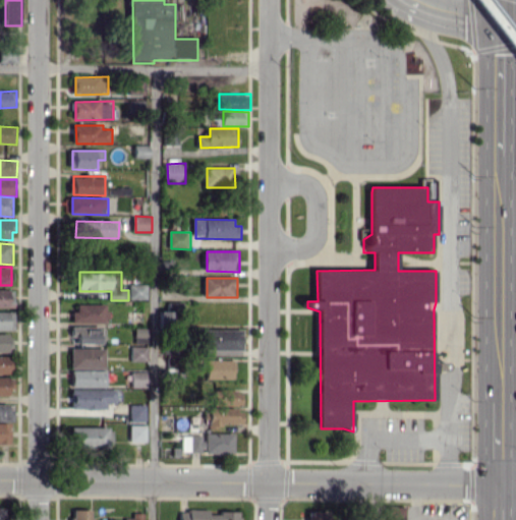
[(150,285),(132,284),(131,299),(149,299),(150,285)]
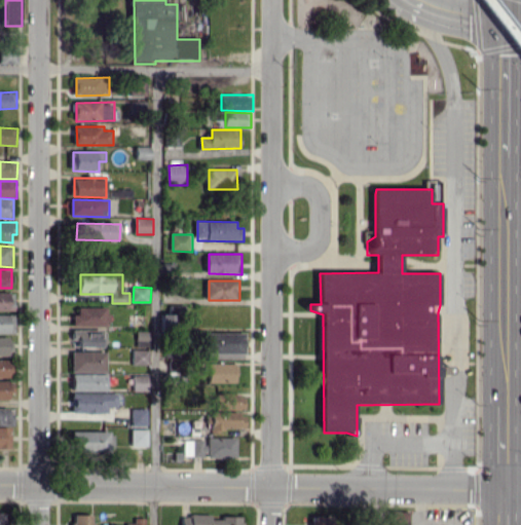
[(0,310),(16,310),(16,293),(0,293),(0,310)]
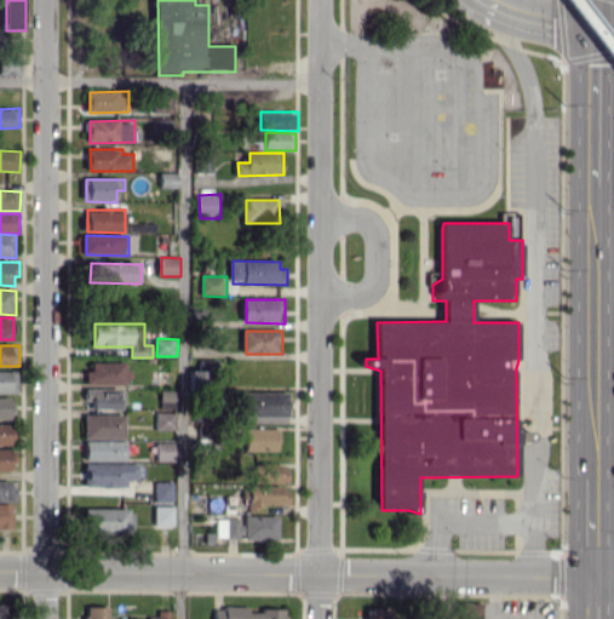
[(91,384),(131,384),(131,362),(91,362),(91,384)]
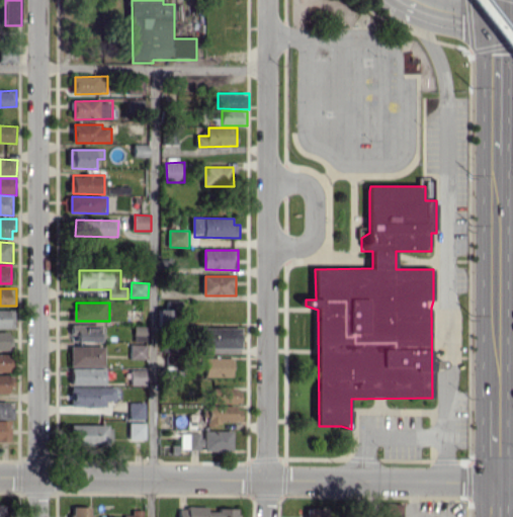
[(17,311),(0,310),(0,328),(16,329),(17,311)]
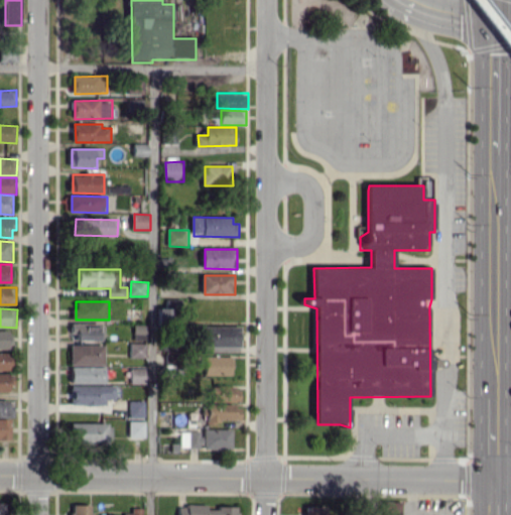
[(74,327),(75,342),(102,341),(101,326),(74,327)]
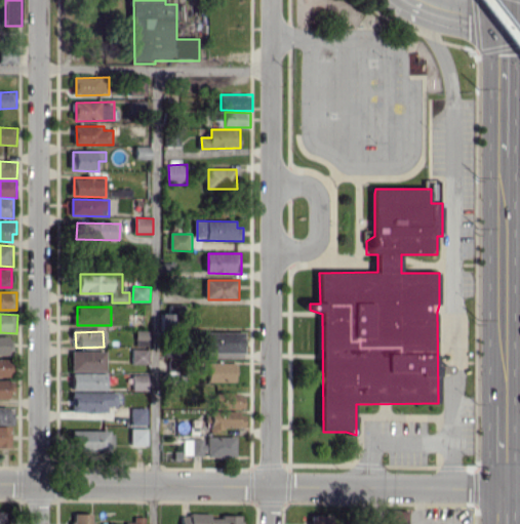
[(138,346),(150,346),(150,331),(138,331),(138,346)]
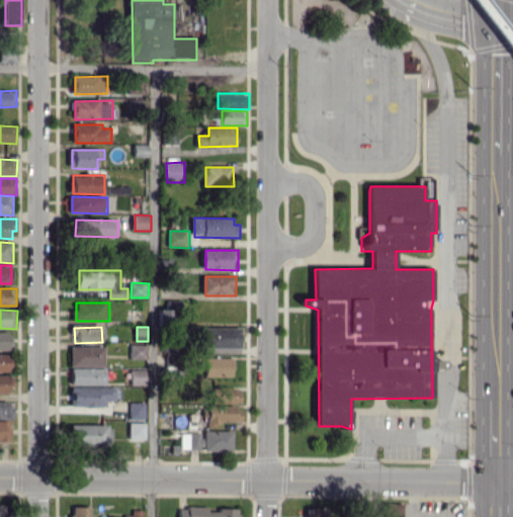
[(243,329),(203,328),(203,348),(243,349),(243,329)]
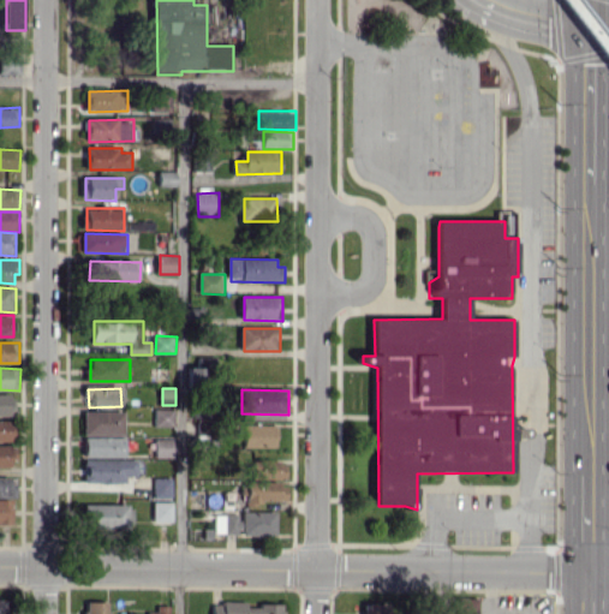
[(17,395),(0,394),(0,413),(16,415),(17,395)]
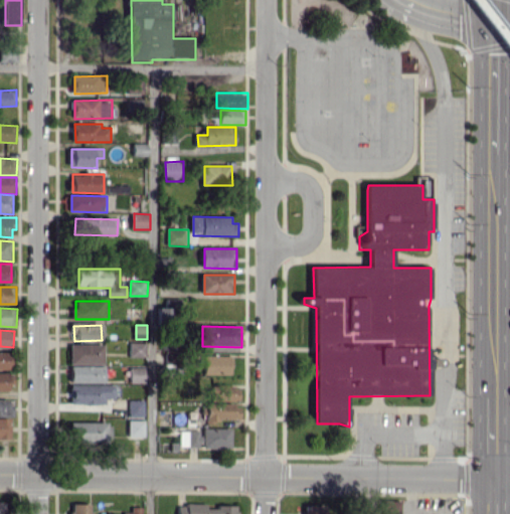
[(132,357),(148,358),(149,343),(133,343),(132,357)]
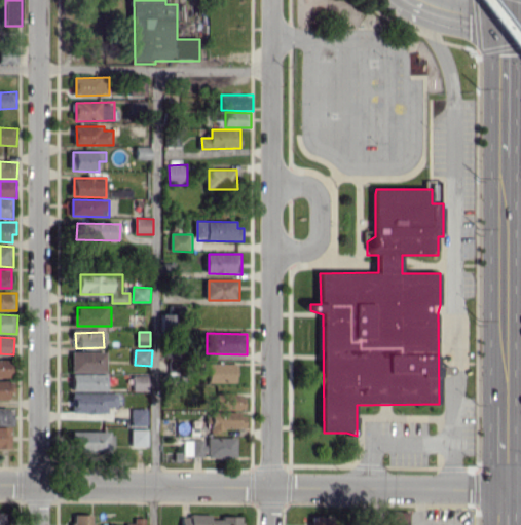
[(108,372),(108,352),(74,352),(74,373),(108,372)]
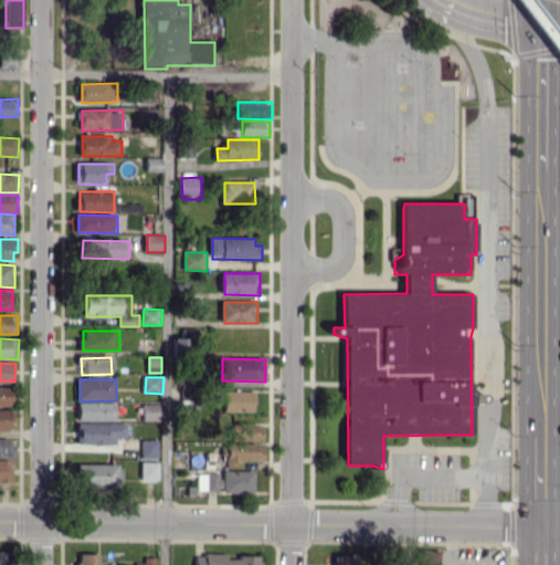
[(0,407),(14,407),(14,387),(0,387),(0,407)]
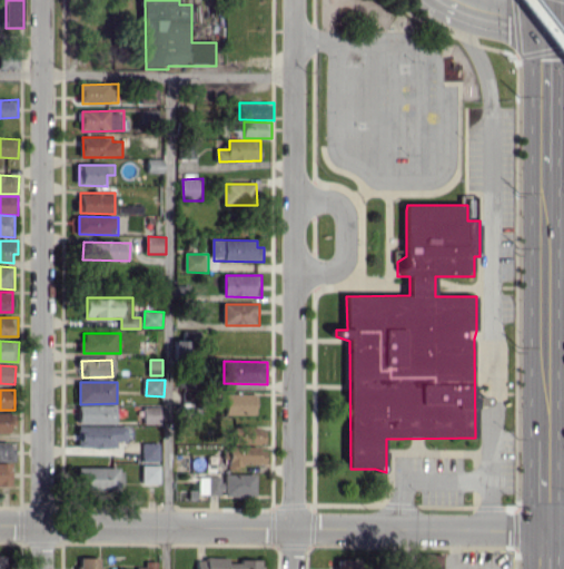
[(228,414),(257,415),(258,394),(228,394),(228,414)]
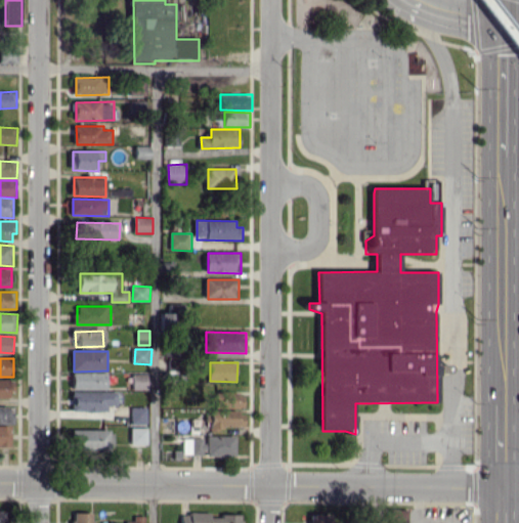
[(109,373),(75,373),(74,390),(109,390),(109,373)]
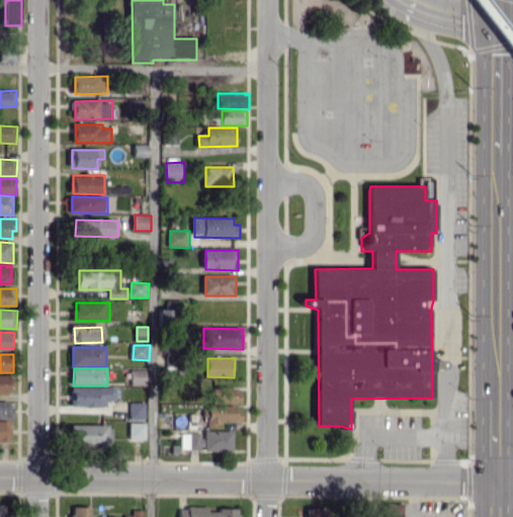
[(134,385),(150,385),(150,370),(134,369),(134,385)]
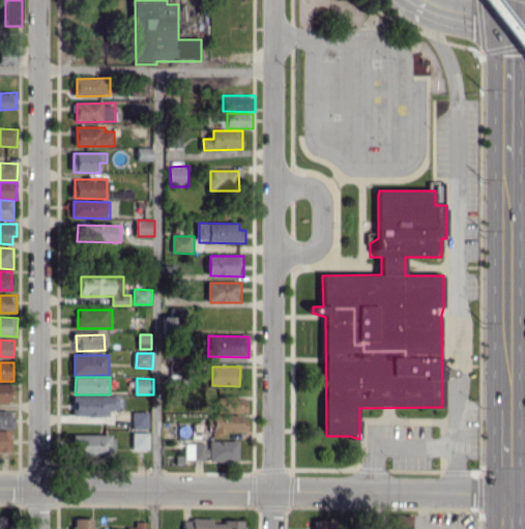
[(0,403),(15,403),(15,384),(0,383),(0,403)]
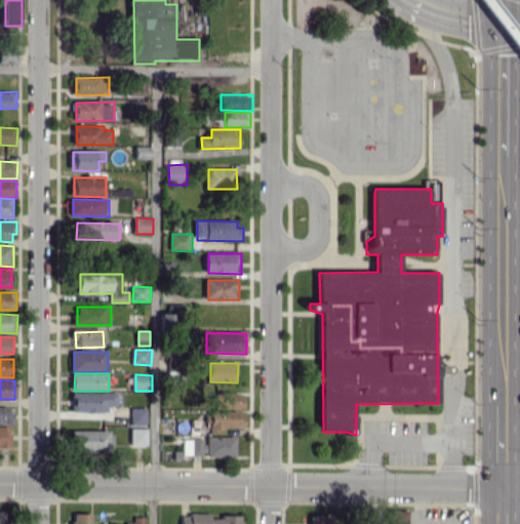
[(74,412),(110,413),(110,407),(118,407),(119,393),(75,393),(74,412)]
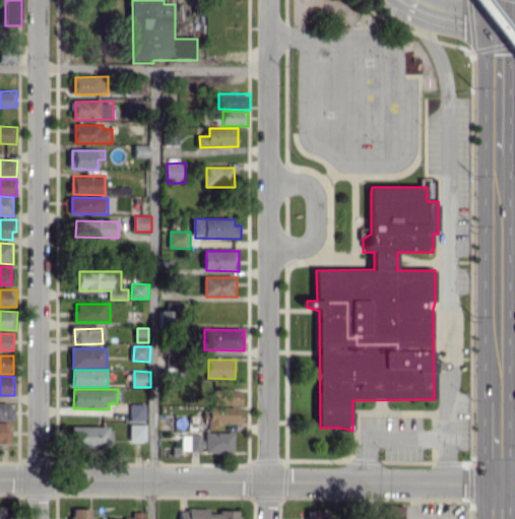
[(244,390),(215,389),(215,405),(244,405),(244,390)]
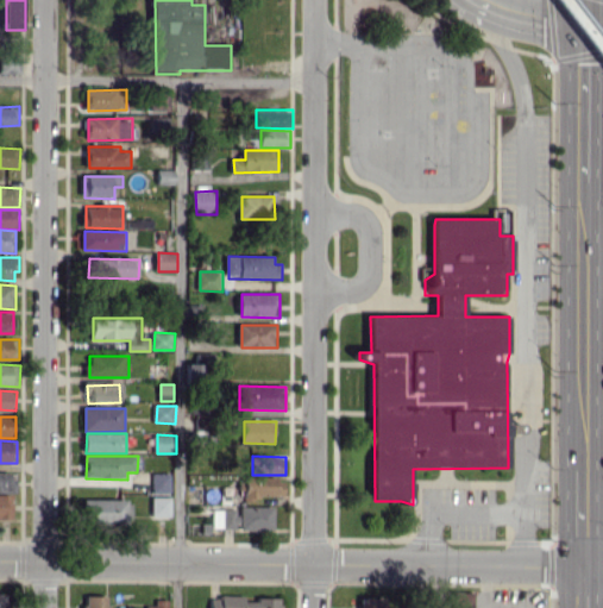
[(0,491),(19,493),(19,474),(0,472),(0,491)]
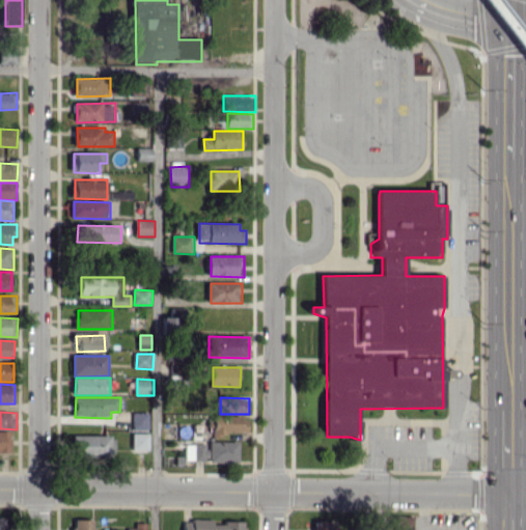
[(135,429),(150,430),(151,413),(136,413),(135,429)]
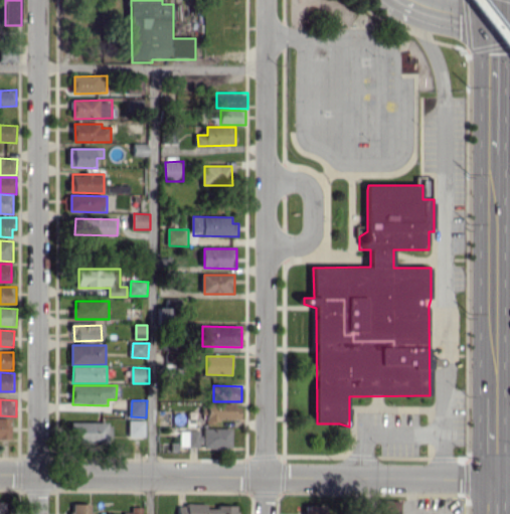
[(241,420),(240,404),(208,404),(208,420),(241,420)]
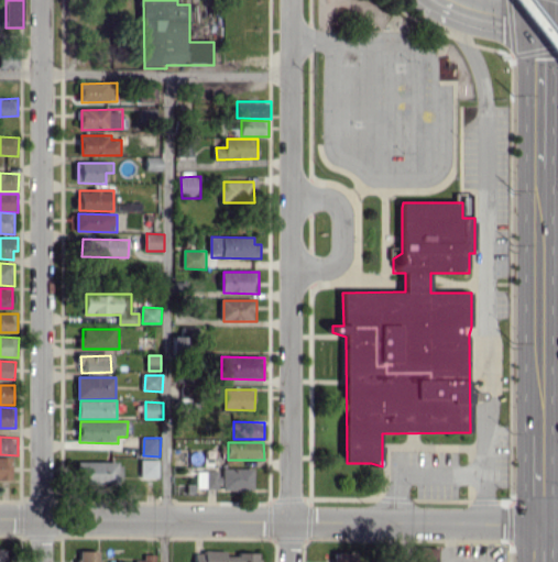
[(13,458),(0,456),(0,480),(13,481),(13,458)]
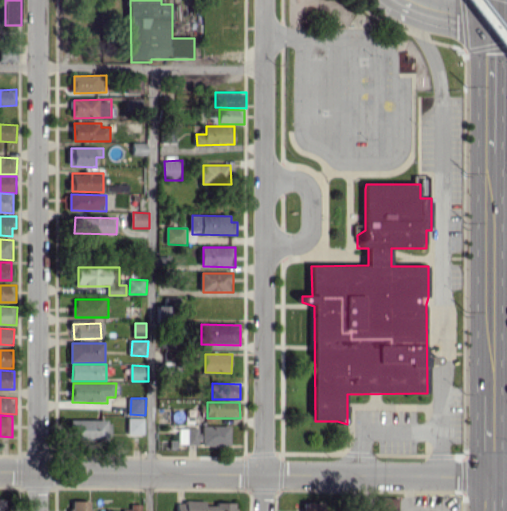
[(146,418),(130,419),(130,436),(146,436),(146,418)]
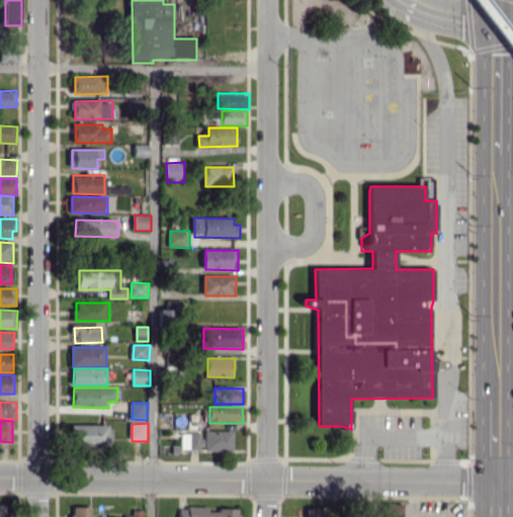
[(114,444),(114,425),(72,426),(73,445),(114,444)]
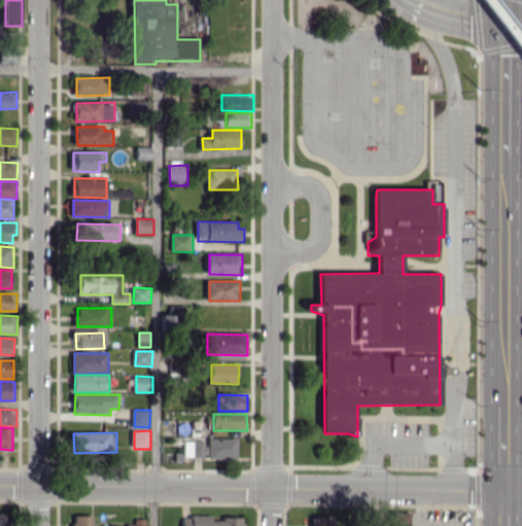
[(239,460),(239,440),(210,439),(210,459),(239,460)]
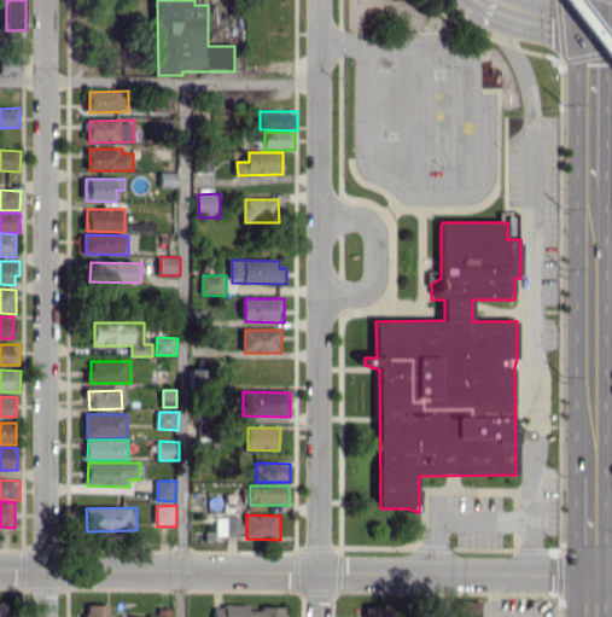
[(243,536),(243,517),(219,518),(219,536),(243,536)]
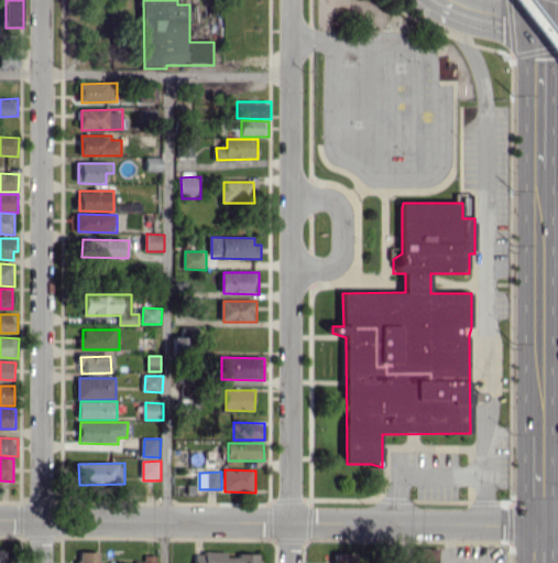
[(439,562),(440,549),(422,549),(422,562),(439,562)]
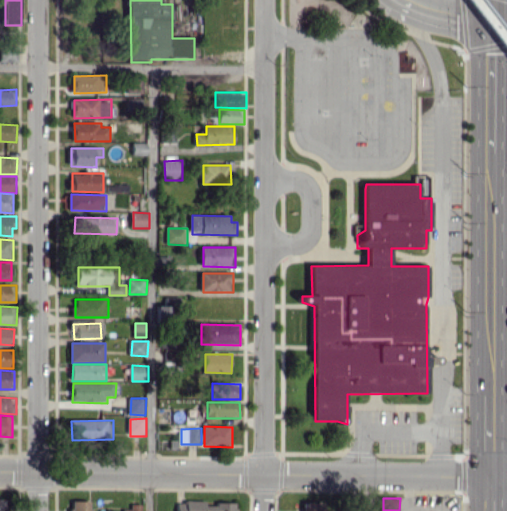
[(8,510),(9,500),(0,499),(0,510),(8,510)]
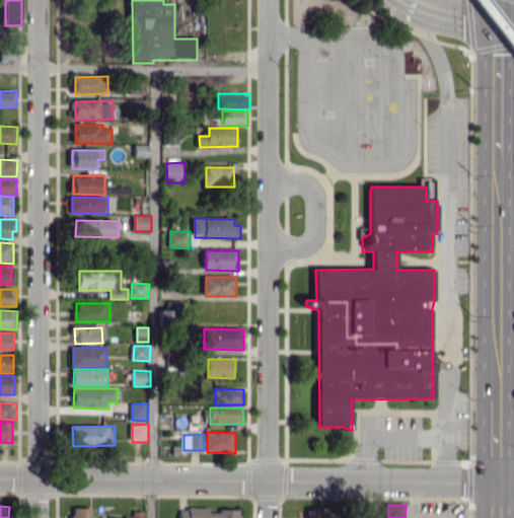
[(93,517),(93,508),(74,509),(74,517),(93,517)]
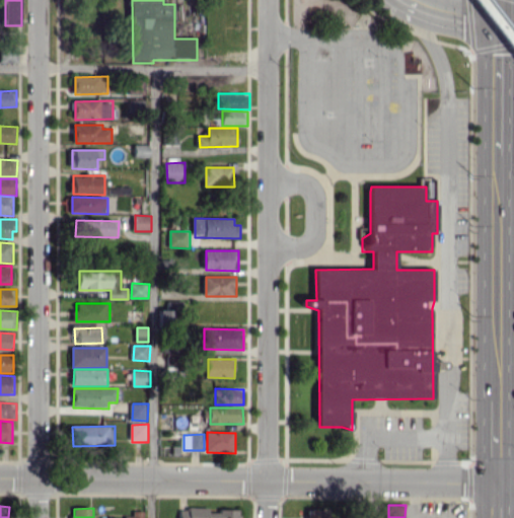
[(239,517),(240,511),(211,510),(211,509),(182,508),(181,517),(239,517)]
